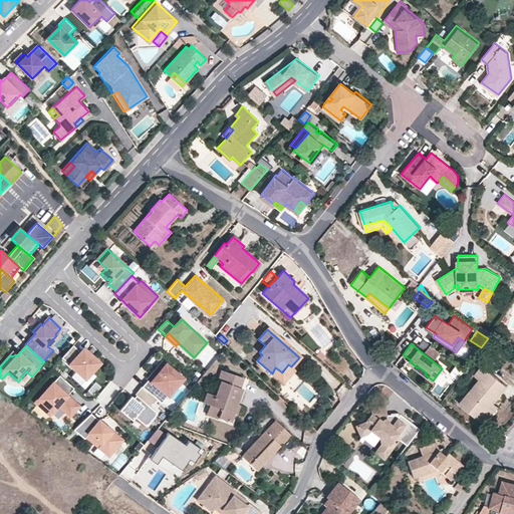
[(87,351),(84,355),(82,353),(73,345),(62,357),(85,378),(100,363),(87,351)]
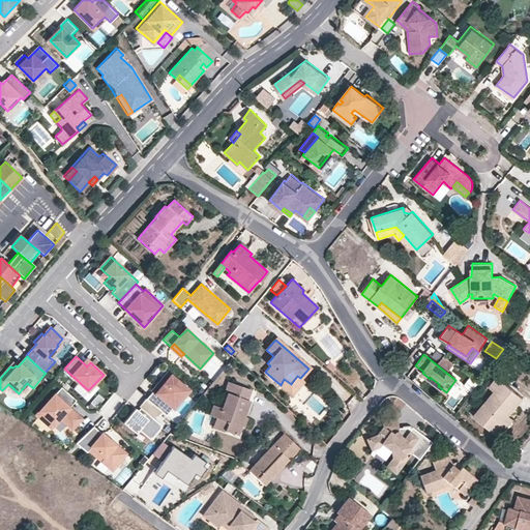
[(184,398),(176,390),(182,384),(169,373),(153,390),(154,391),(147,400),(163,412),(167,416),(174,408),(175,409),(184,398)]
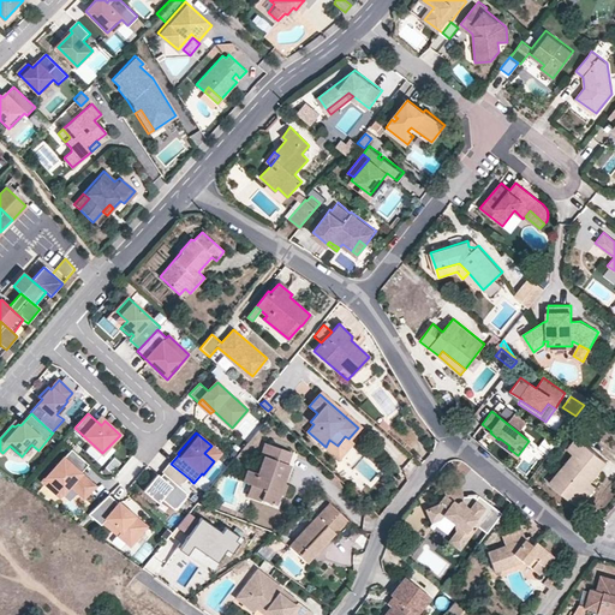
[(345,436),(338,446),(329,440),(326,447),(338,457),(352,441),(348,439),(345,436)]
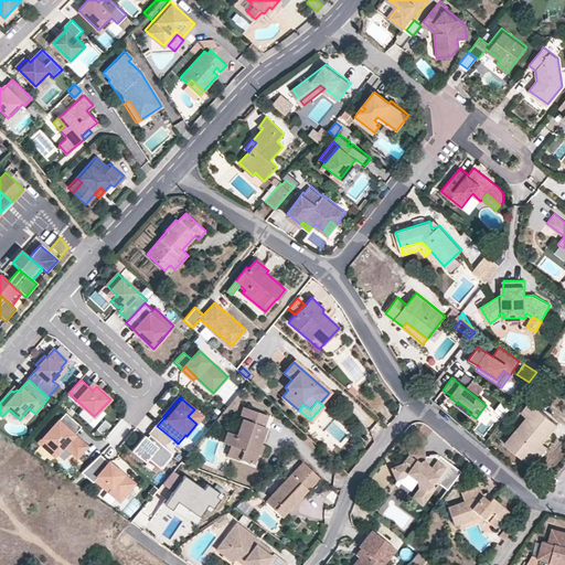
[(504,443),(528,461),(543,443),(557,424),(541,411),(529,401),(521,412),(526,416),(504,443)]
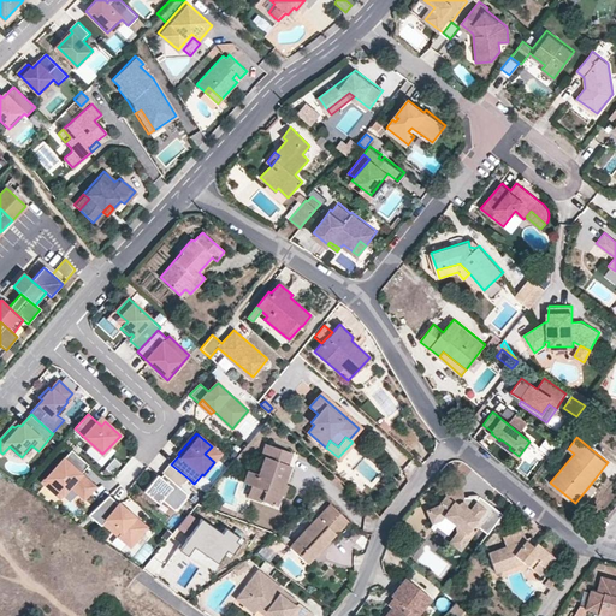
[(264,455),(266,456),(260,473),(249,471),(246,483),(253,486),(267,491),(264,502),(278,507),(292,467),(290,466),(294,452),(267,444),(264,455)]
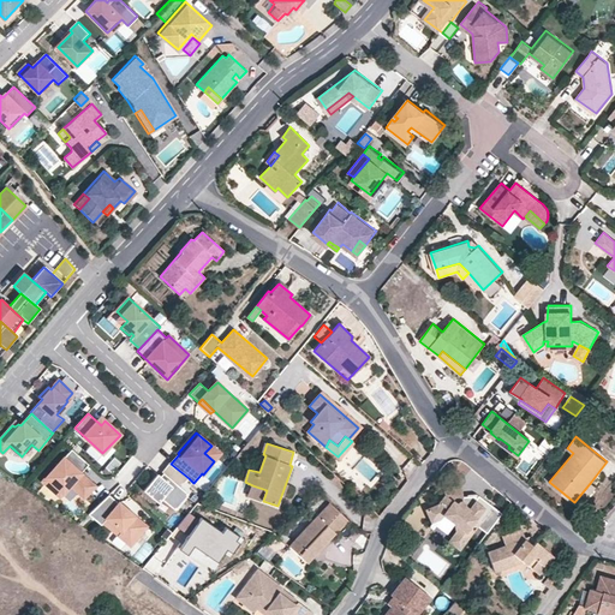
[(214,461),(220,453),(212,446),(204,453),(214,461)]
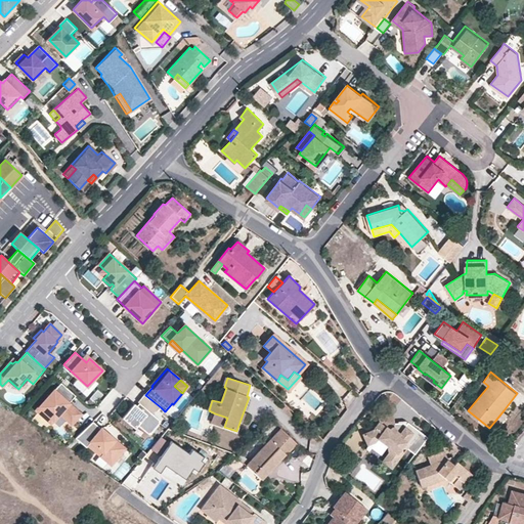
[(66,401),(73,393),(60,383),(36,410),(51,423),(59,413),(72,424),(81,415),(68,402),(66,401)]
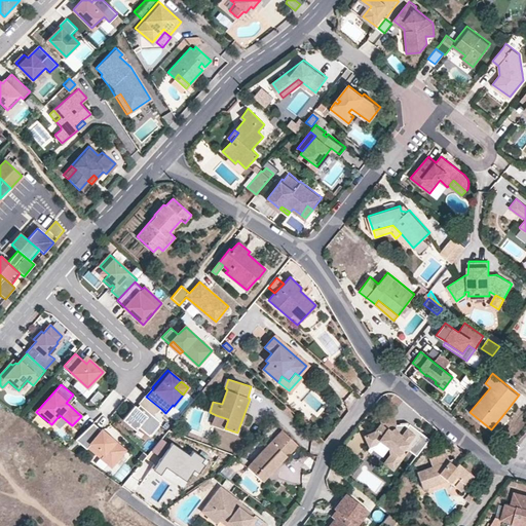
[(68,404),(75,397),(73,395),(66,403),(68,404)]
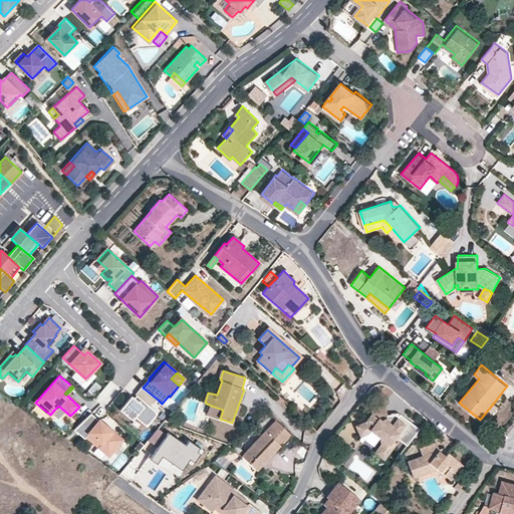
[(151,408),(158,400),(143,388),(142,387),(136,395),(137,396),(135,399),(132,402),(129,400),(119,411),(133,421),(136,418),(142,423),(143,421),(149,425),(158,413),(151,408)]
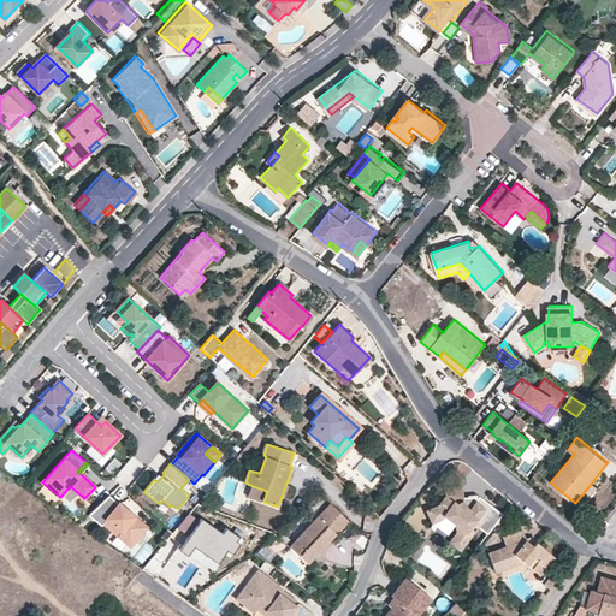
[(597,487),(592,483),(575,503),(581,507),(597,487)]
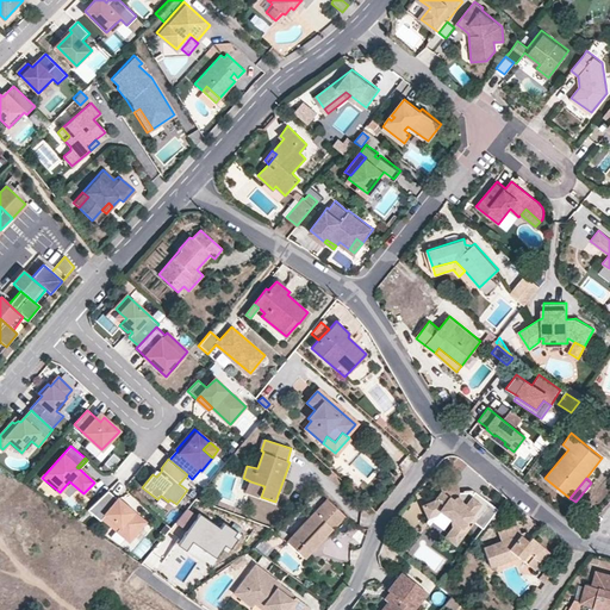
[(261,497),(265,486),(250,481),(247,491),(261,497)]
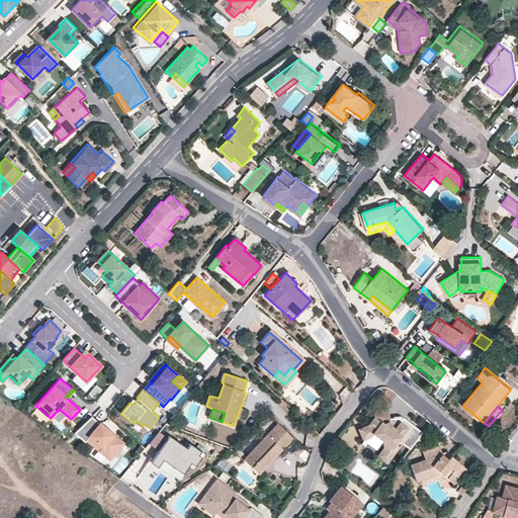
[(414,444),(423,432),(403,418),(401,420),(399,418),(390,419),(389,411),(375,412),(375,420),(370,427),(362,430),(360,431),(364,442),(375,437),(383,443),(383,449),(377,457),(386,464),(399,449),(398,445),(402,443),(410,449),(414,444)]
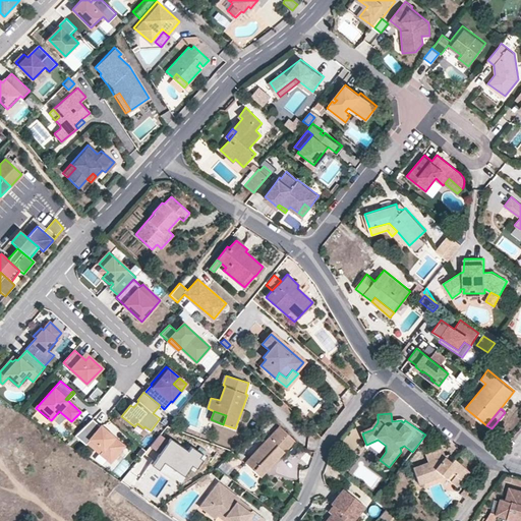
[(124,445),(93,419),(75,436),(87,445),(89,443),(112,461),(124,445)]
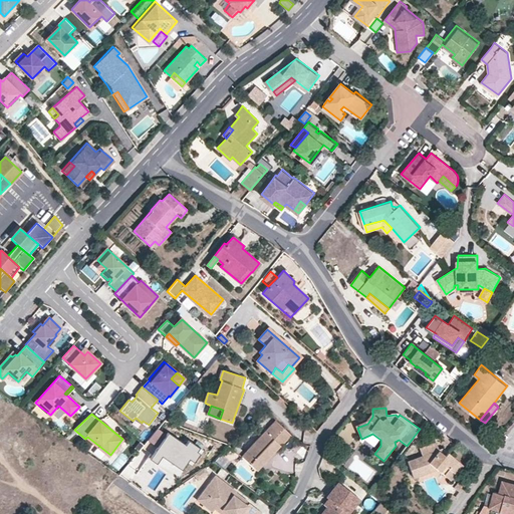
[(291,436),(275,421),(242,456),(257,470),(291,436)]
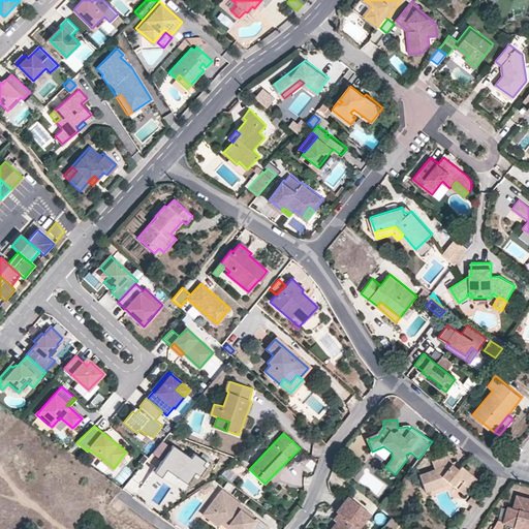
[(163,440),(153,453),(162,459),(159,463),(188,484),(195,472),(200,475),(209,463),(194,453),(191,458),(174,444),(173,446),(163,440)]
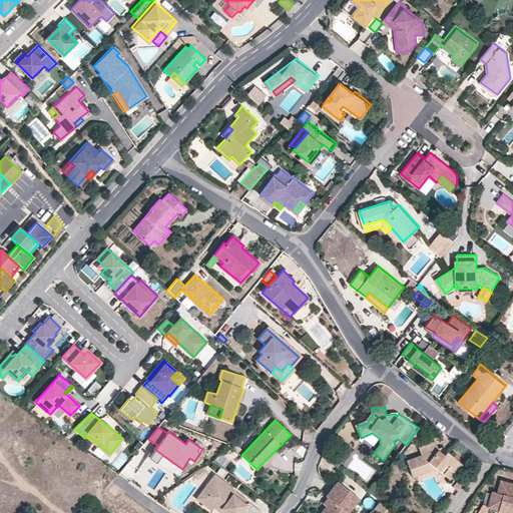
[(422,429),(420,427),(410,440),(413,442),(422,429)]
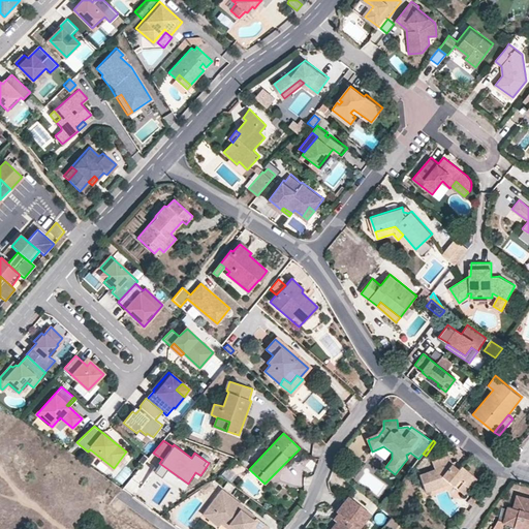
[(461,465),(458,469),(452,464),(448,456),(432,461),(434,469),(418,475),(426,492),(449,483),(458,489),(463,483),(468,488),(476,478),(461,465)]
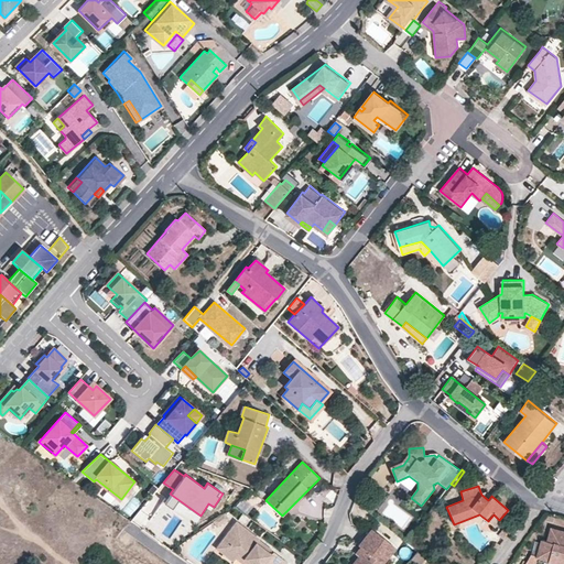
[(488,521),(495,527),(499,520),(494,514),(488,521)]
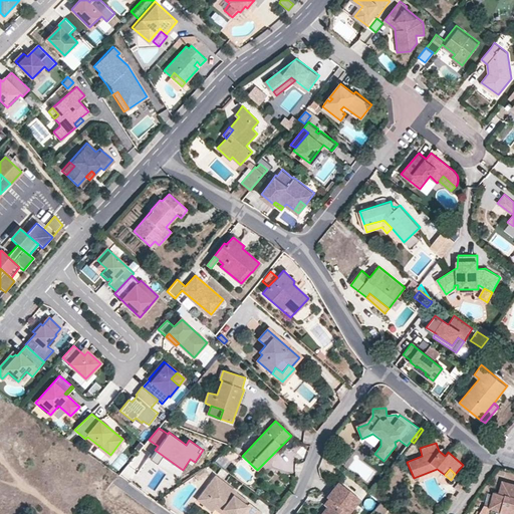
[(212,510),(216,505),(226,512),(224,513),(259,513),(261,512),(248,503),(247,505),(233,495),(236,492),(236,491),(215,475),(207,486),(212,490),(202,504),(212,510)]
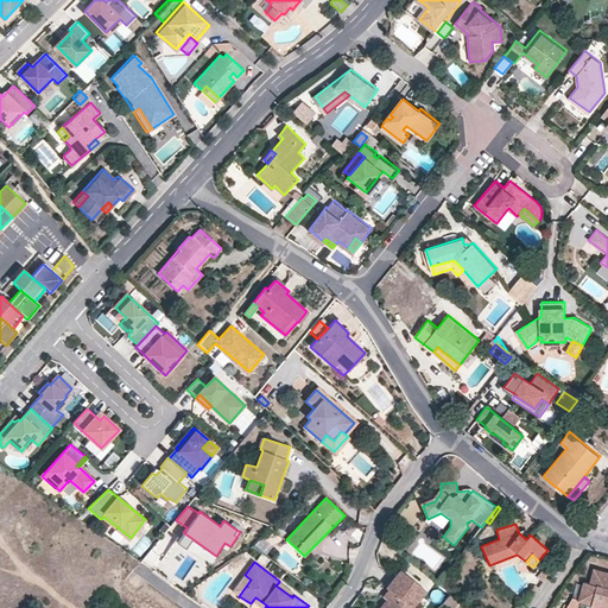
[(537,577),(543,582),(551,571),(545,567),(537,577)]
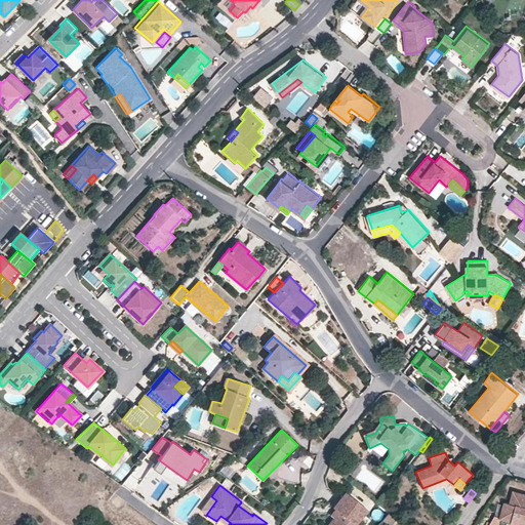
[(524,524),(524,494),(514,491),(511,503),(506,502),(501,519),(512,521),(512,522),(524,524)]
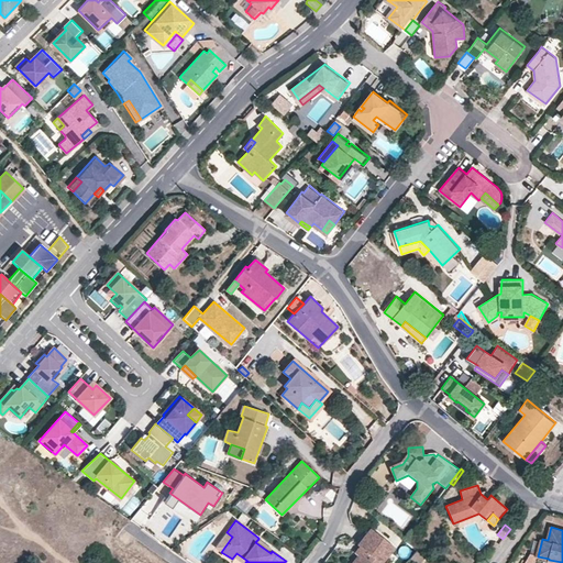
[(361,547),(365,550),(360,556),(359,556),(352,562),(383,562),(396,547),(372,528),(359,545),(361,547)]
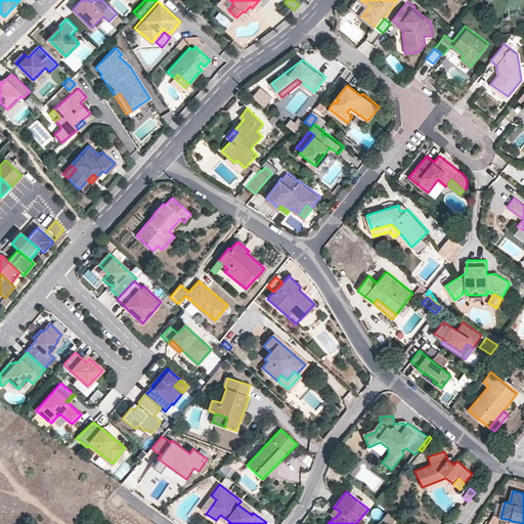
[(241,501),(237,505),(252,515),(253,513),(254,511),(241,501)]
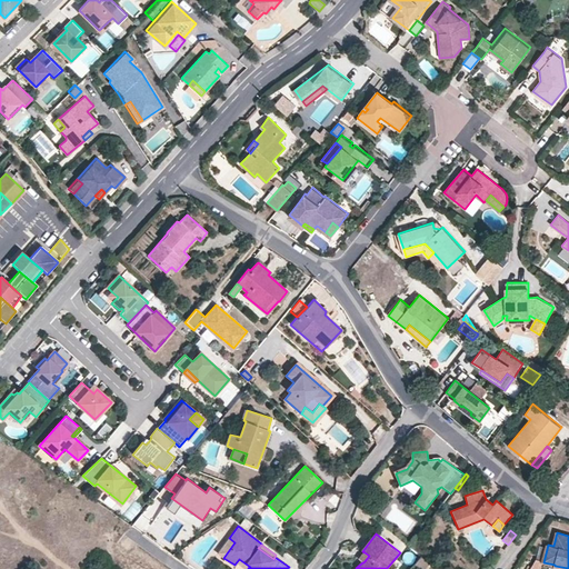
[(369,556),(365,552),(360,560),(362,562),(363,562),(369,556)]
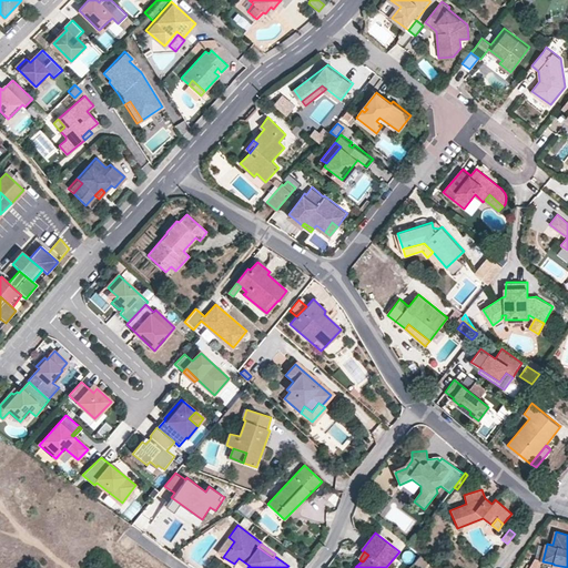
[(416,564),(421,567),(423,567),(429,561),(423,556),(416,564)]
